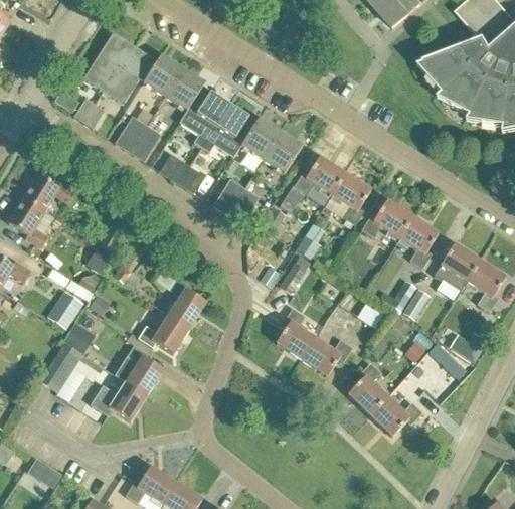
[(368,0),(376,9),(386,0),(368,0)]
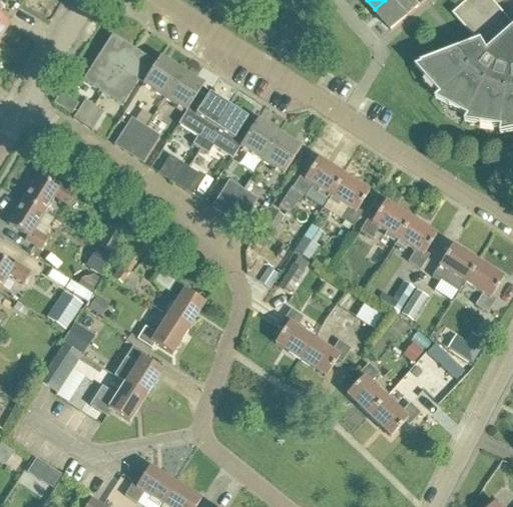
[(385,0),(375,9),(392,28),(420,2),(418,0),(385,0)]
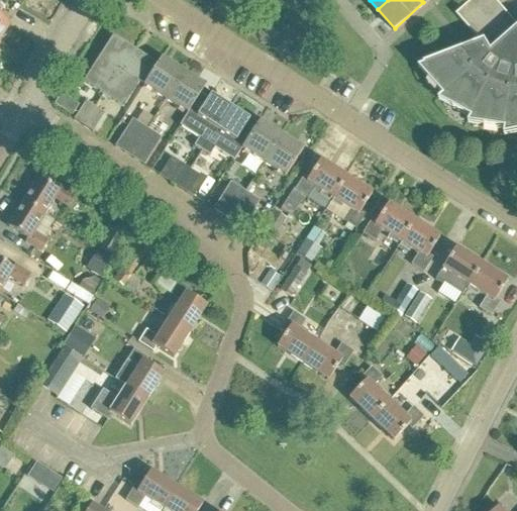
[(516,20),(498,0),(469,0),(456,11),(482,40),(425,62),(425,64),(419,66),(444,94),(439,98),(472,115),(469,121),(506,127),(505,133),(516,130),(516,20)]
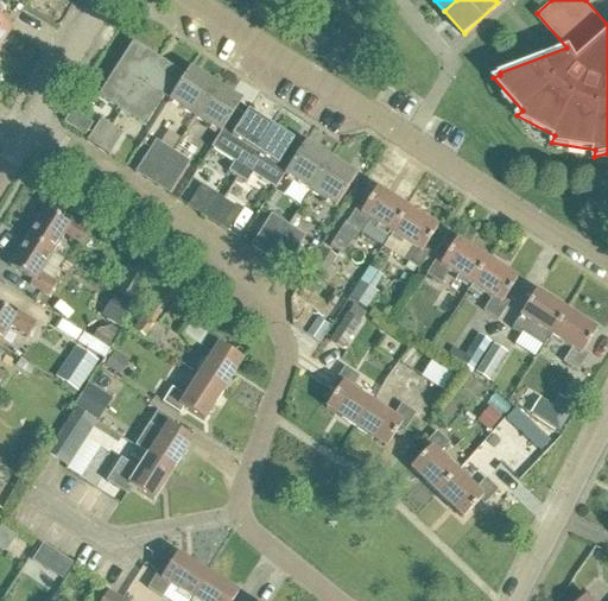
[(0,17),(0,43),(12,24),(0,17)]
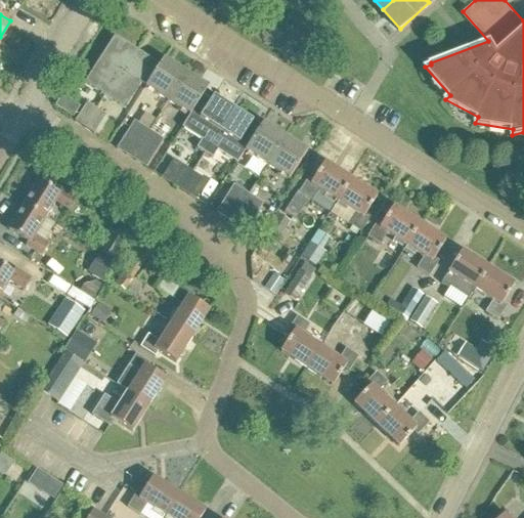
[(145,84),(159,62),(145,53),(141,51),(136,48),(126,41),(122,39),(114,34),(111,39),(90,70),(88,74),(84,79),(85,82),(106,95),(107,96),(119,103),(123,105),(129,98),(138,85),(140,81),(145,84)]
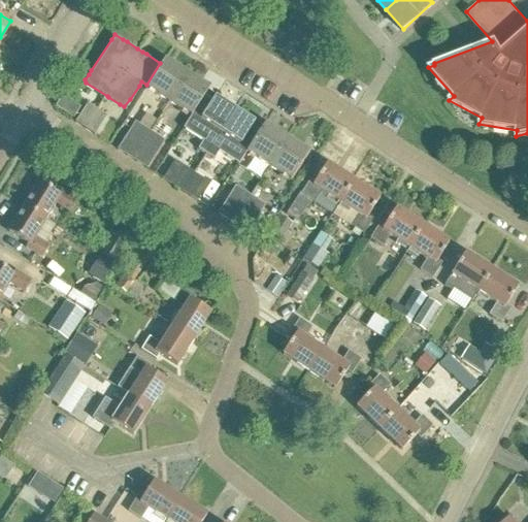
[(168,99),(186,71),(164,57),(160,63),(146,85),(168,99)]
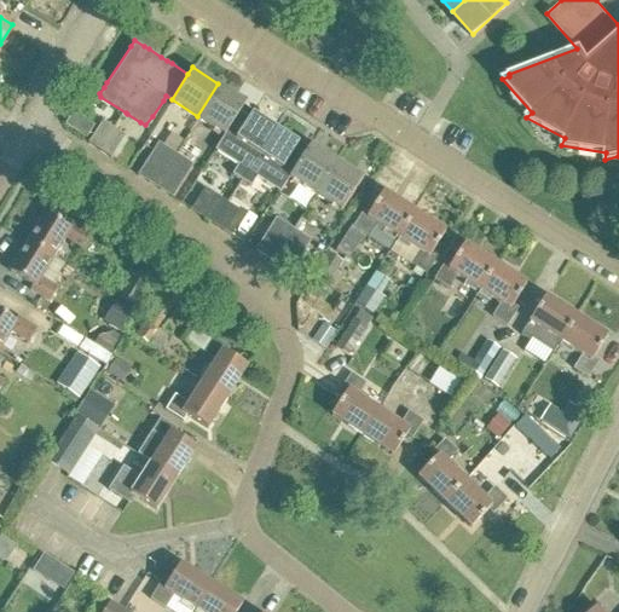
[(224,133),(246,100),(218,84),(197,116),(224,133)]
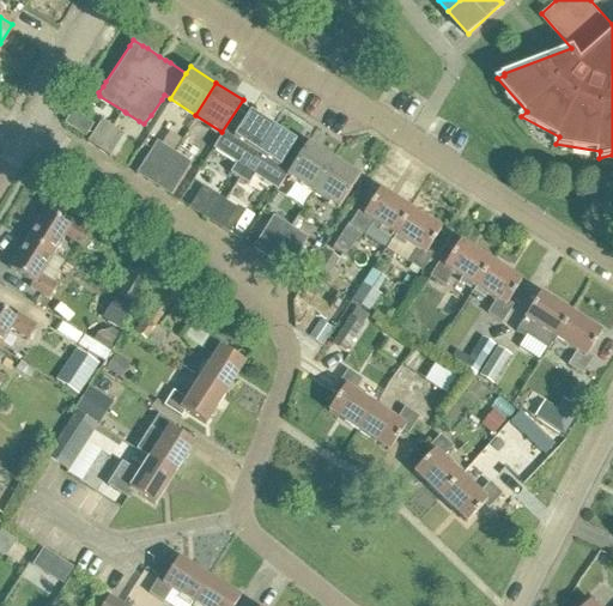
[(254,152),(274,120),(243,100),(222,132),(213,146),(235,161),(229,170),(238,176),(254,152)]
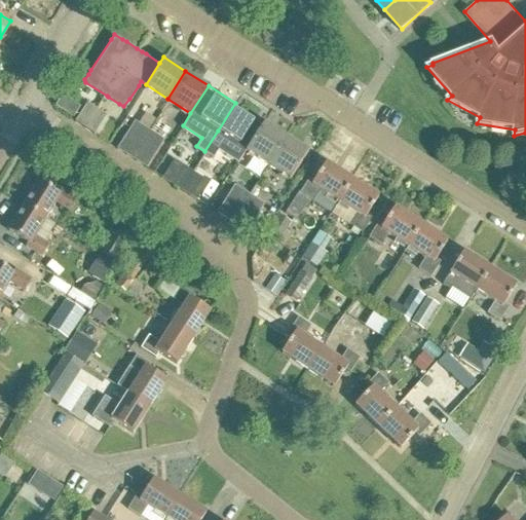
[(62,102),(61,98),(57,96),(54,94),(53,95),(48,104),(47,104),(50,106),(57,110),(62,102)]
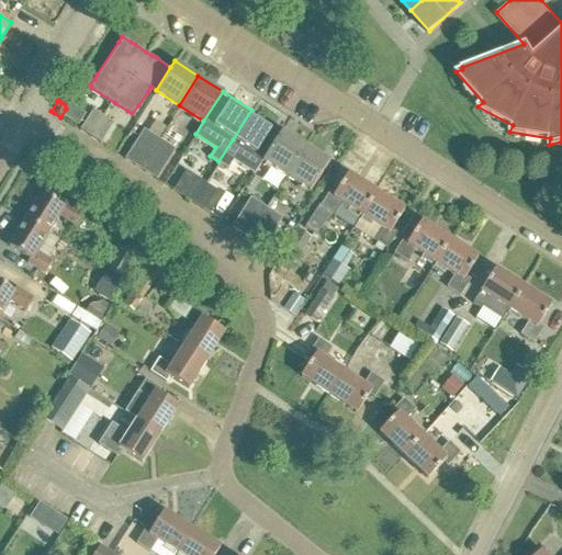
[(91,138),(104,116),(96,111),(93,110),(79,131),(81,132),(91,137),(91,138)]
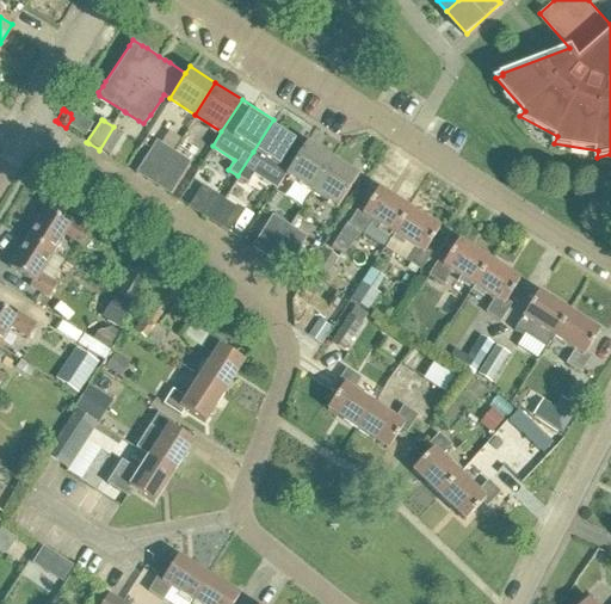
[(284,172),(306,140),(273,119),(253,152),(238,176),(247,180),(253,172),(276,186),(284,172)]
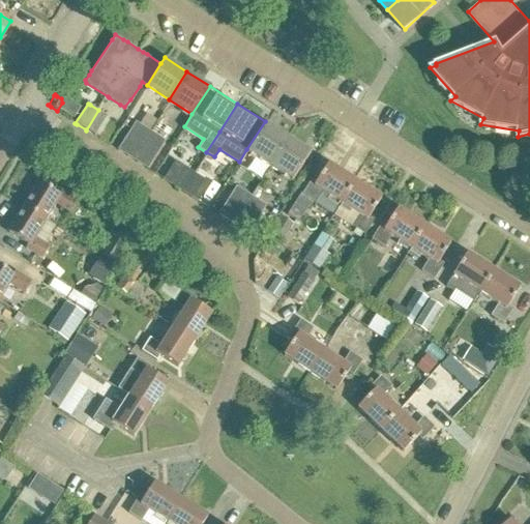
[(98,110),(86,131),(96,137),(109,117),(98,111),(98,110)]
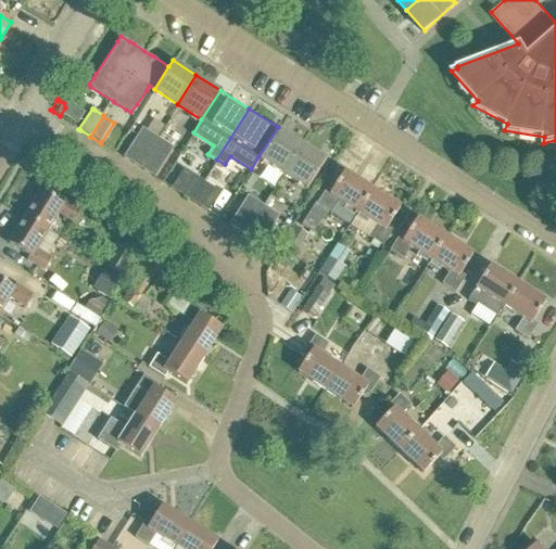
[(135,162),(153,132),(143,126),(124,155),(135,162)]
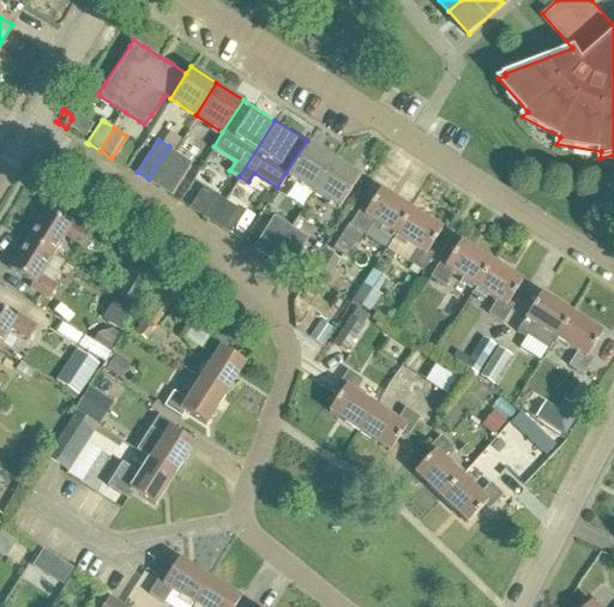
[(313,191),(333,157),(307,140),(286,173),(313,191)]
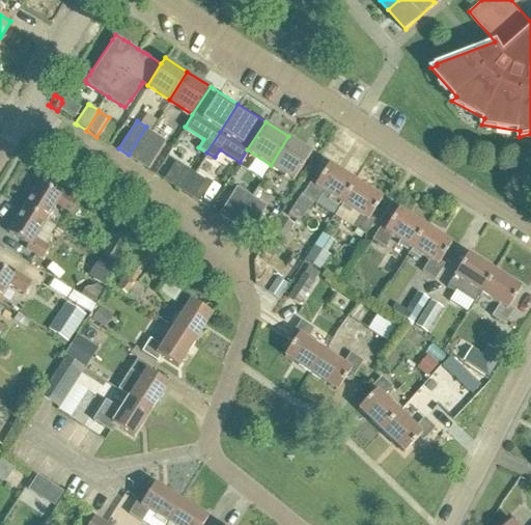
[(138,161),(156,133),(146,127),(129,155),(138,161)]
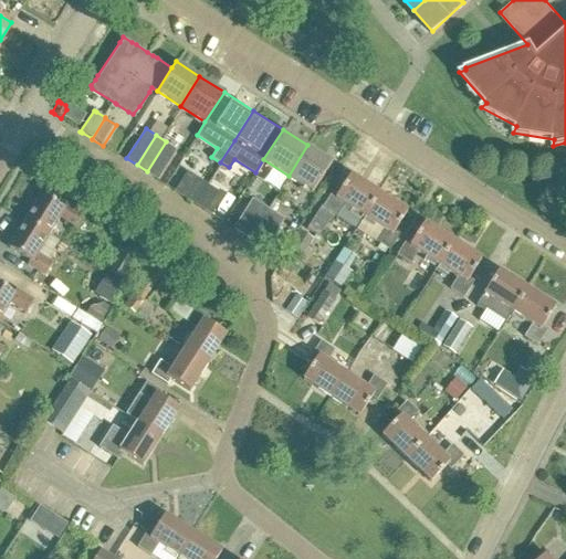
[(166,141),(147,171),(157,178),(176,148),(166,141)]
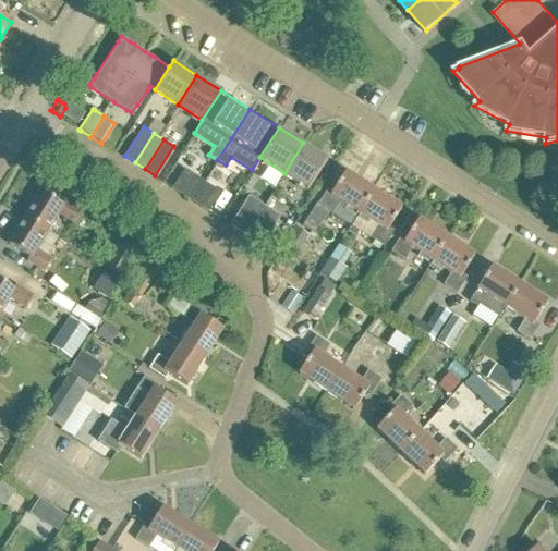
[(303,143),(284,173),(307,187),(326,158),(303,143)]
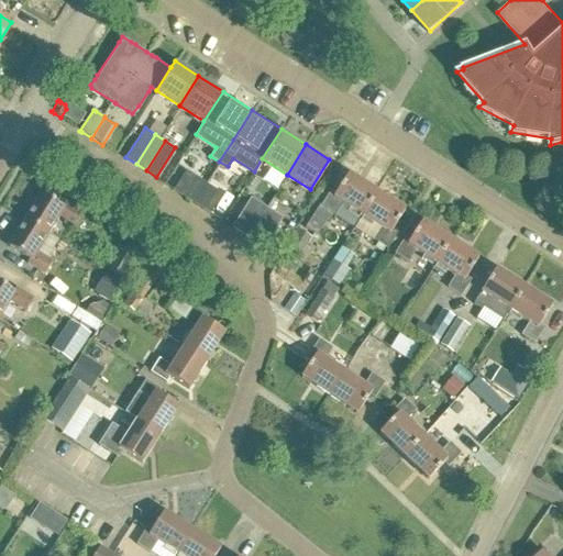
[(173,186),(192,199),(206,179),(185,166),(173,186)]
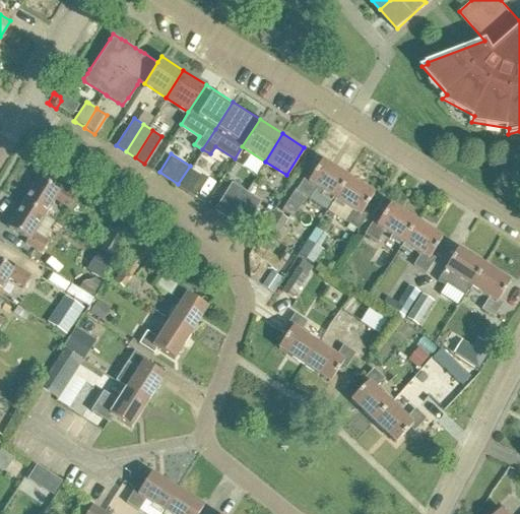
[(333,196),(347,175),(321,157),(310,176),(305,173),(296,188),(308,195),(315,184),(333,196)]
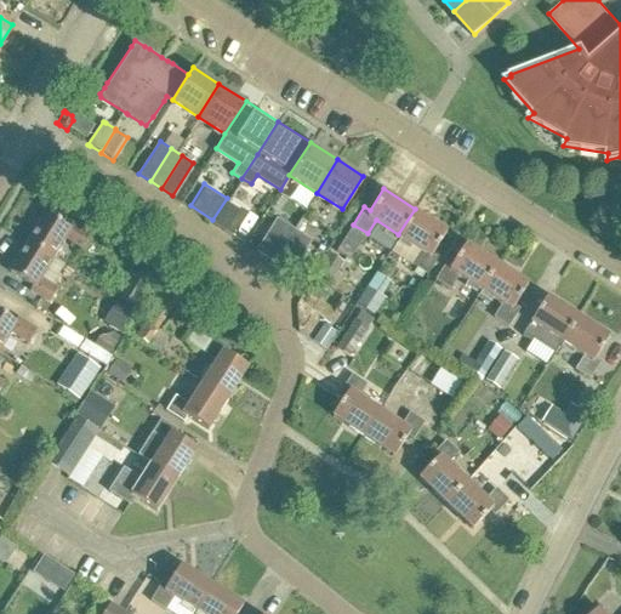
[(227,198),(212,220),(234,234),(249,212),(227,198)]
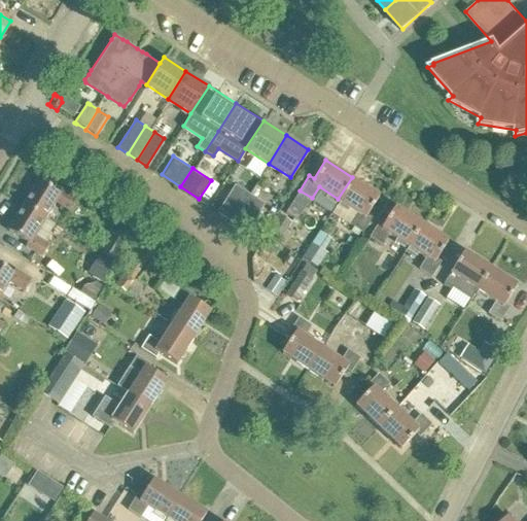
[(352,177),(338,199),(357,211),(350,222),(361,230),(372,215),(366,212),(379,195),(352,177)]
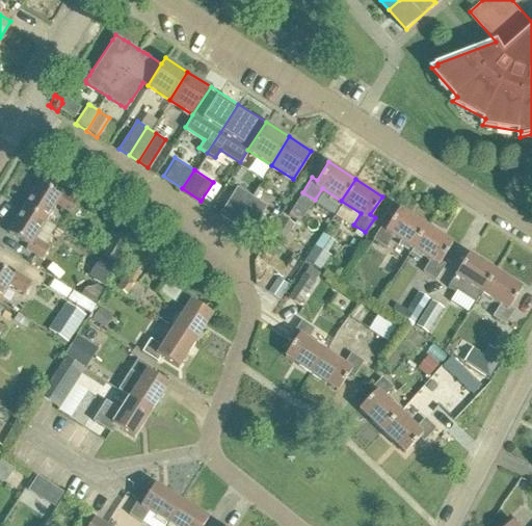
[(24,205),(44,217),(54,201),(70,211),(77,200),(61,189),(58,192),(40,180),(24,205)]
